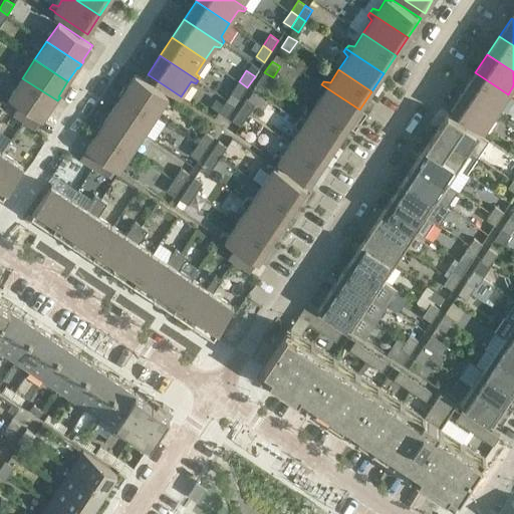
[(265,88),(273,77),(264,72),(257,83),(265,88)]
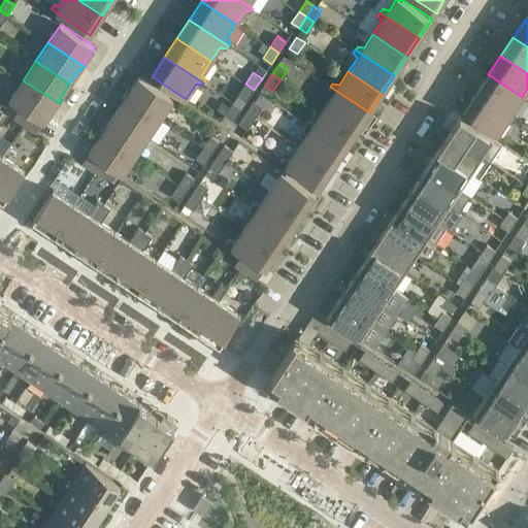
[(522,97),(488,74),(475,93),(515,119),(517,116),(514,110),(522,97)]
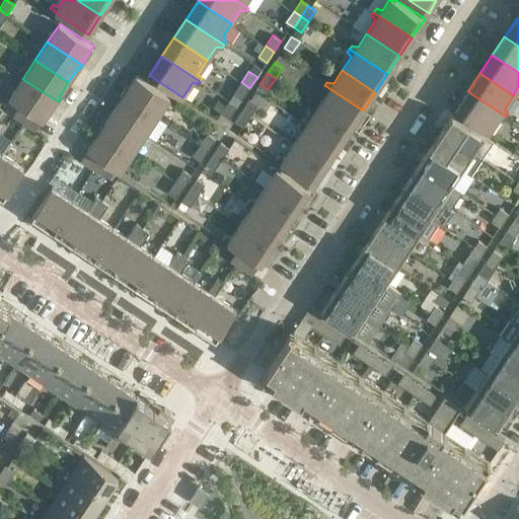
[(170,97),(145,80),(137,75),(127,90),(125,89),(123,92),(157,116),(170,97)]
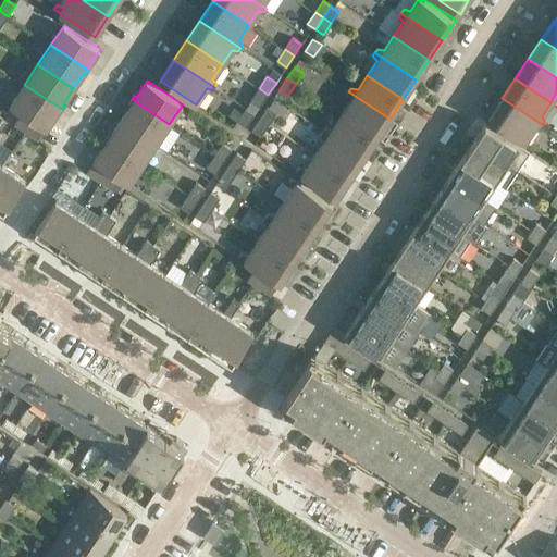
[(62,109),(24,85),(11,104),(22,112),(46,128),(47,128),(58,112),(59,113),(62,109)]
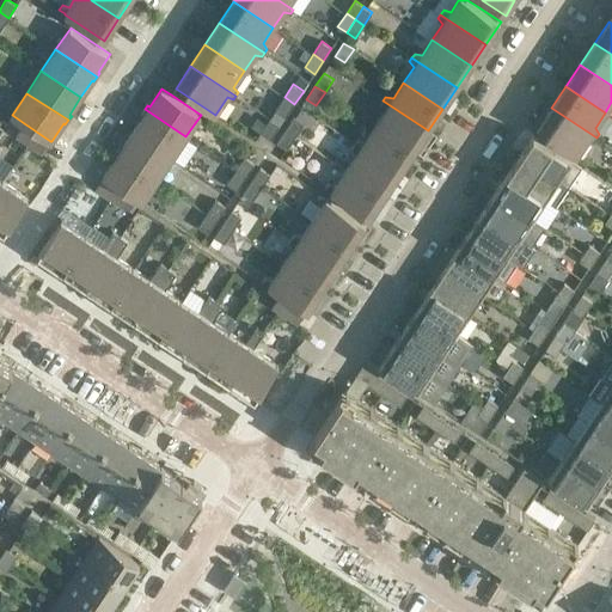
[(286,117),(294,104),(285,97),(276,110),(286,117)]
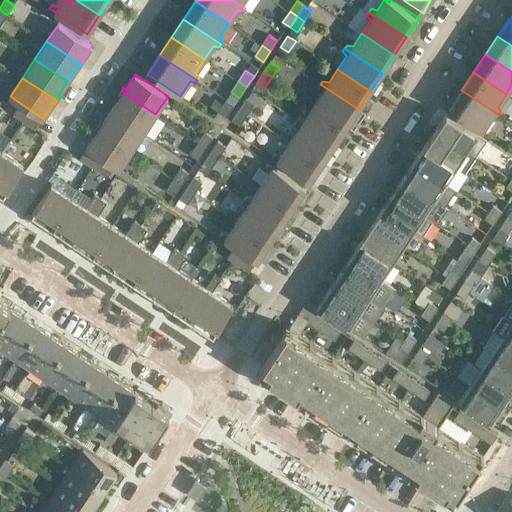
[(358,109),(320,84),(318,87),(322,92),(313,105),(346,127),(358,109)]
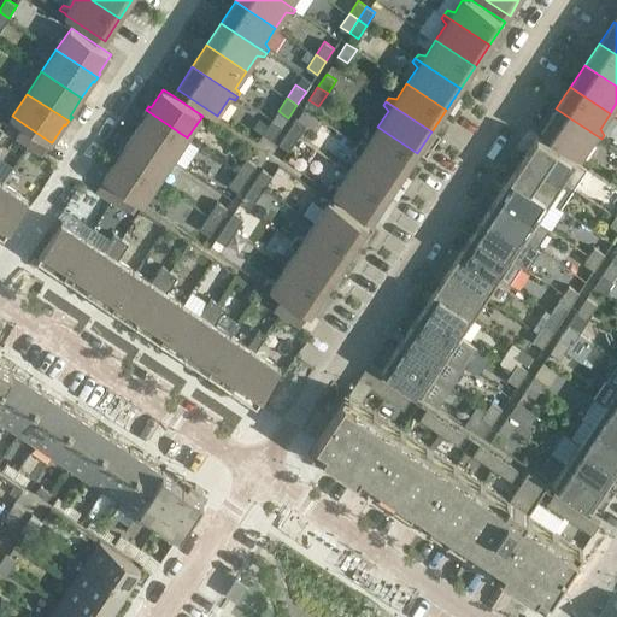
[(601,139),(556,109),(541,131),(581,158),(592,141),(599,142),(601,139)]
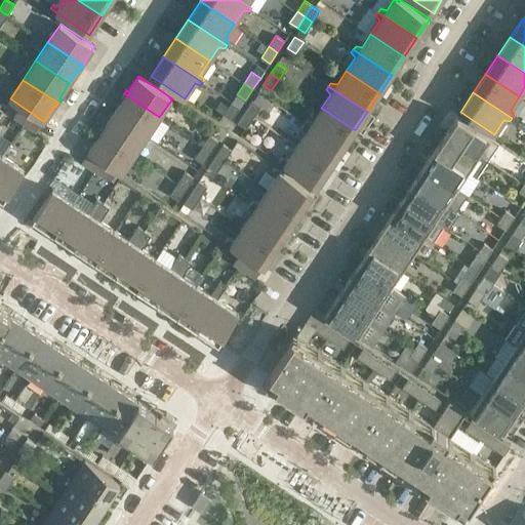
[(159,117),(124,93),(121,97),(123,98),(113,113),(147,135),(159,117)]
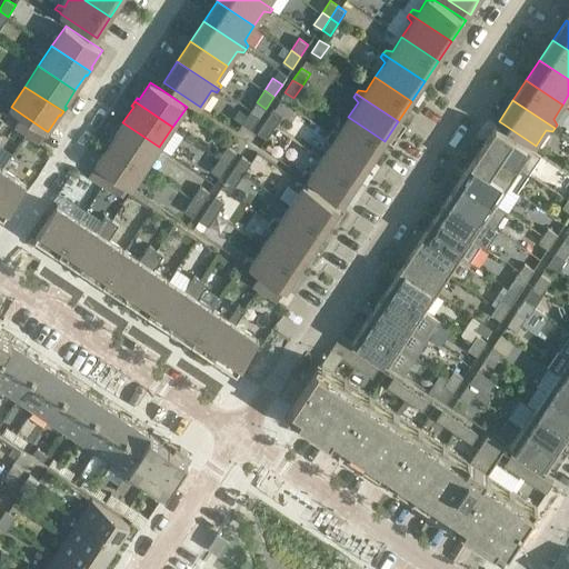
[(276,126),(283,113),(275,108),(266,120),(276,126)]
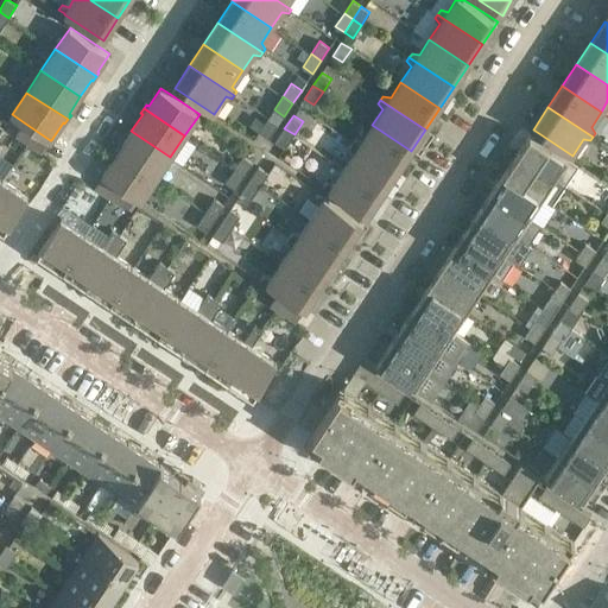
[(270,138),(278,125),(268,118),(260,131),(270,138)]
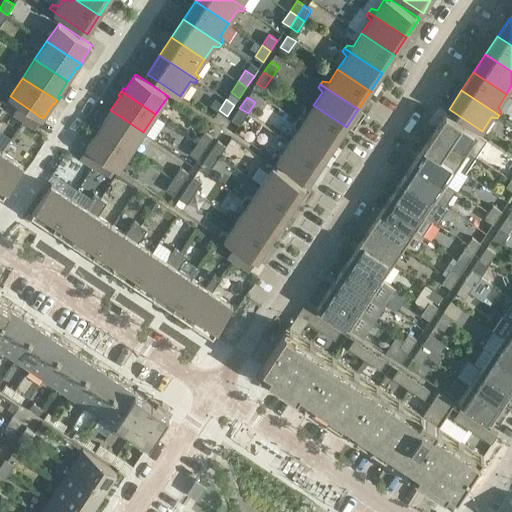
[(42,118),(20,103),(14,114),(35,128),(42,118)]
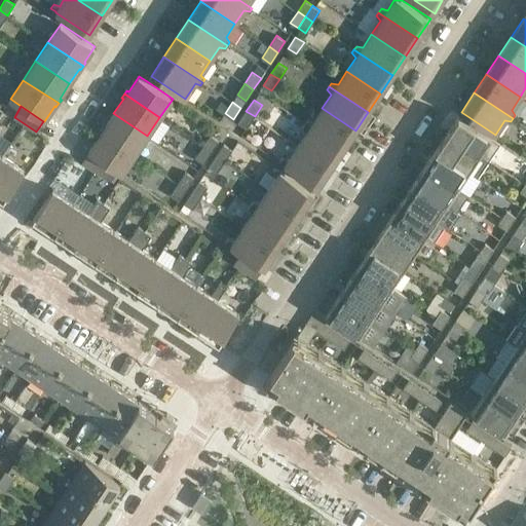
[(355,130),(322,108),(313,121),(306,120),(304,123),(343,149),(355,130)]
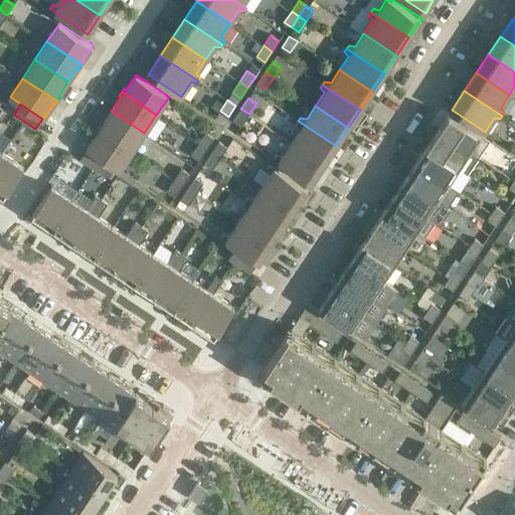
[(241,125),(249,114),(240,109),(233,120),(241,125)]
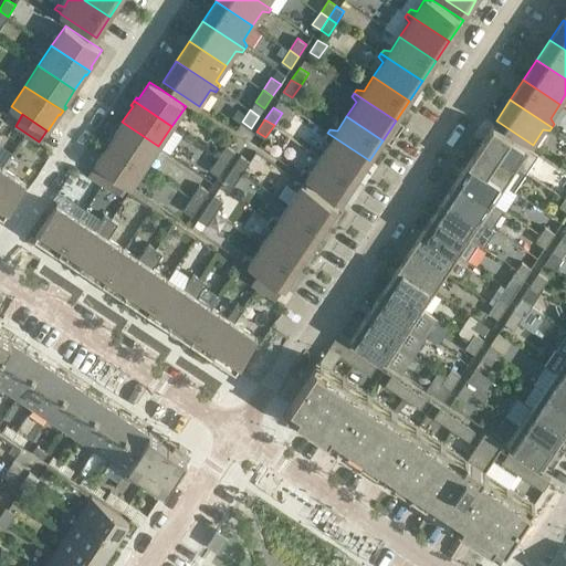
[(158,146),(122,122),(112,138),(109,136),(107,140),(145,166),(158,146)]
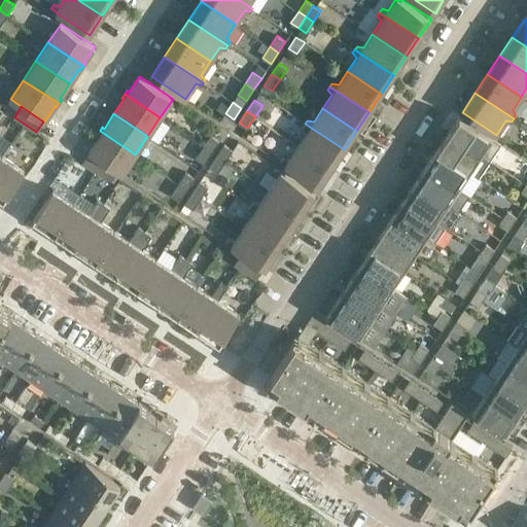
[(492,138),(473,126),(459,116),(448,134),(481,155),(492,138)]
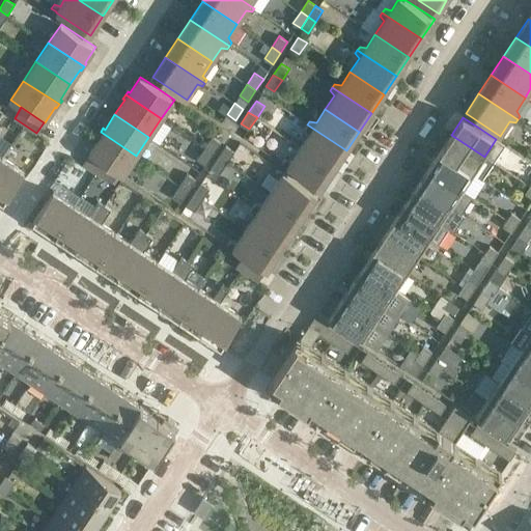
[(346,150),(307,124),(305,128),(309,133),(300,146),(334,169),(346,150)]
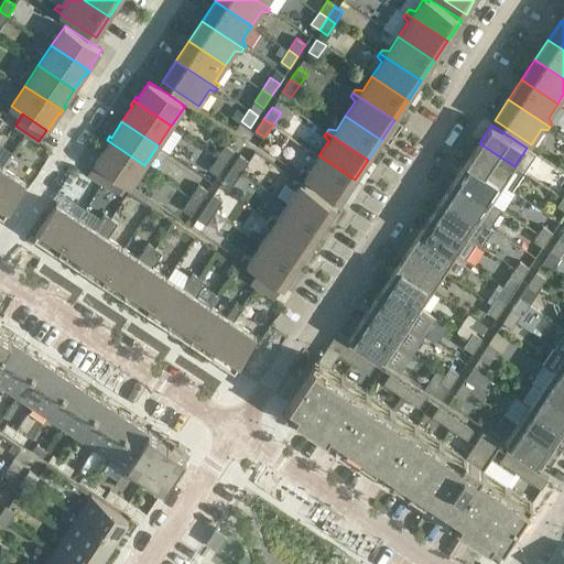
[(144,165),(107,140),(104,144),(106,145),(95,162),(96,163),(119,179),(131,186),(144,165)]
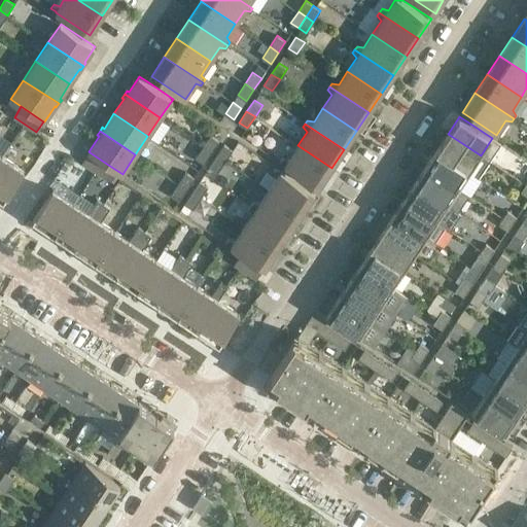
[(481,155),(448,134),(436,150),(469,172),(481,155)]
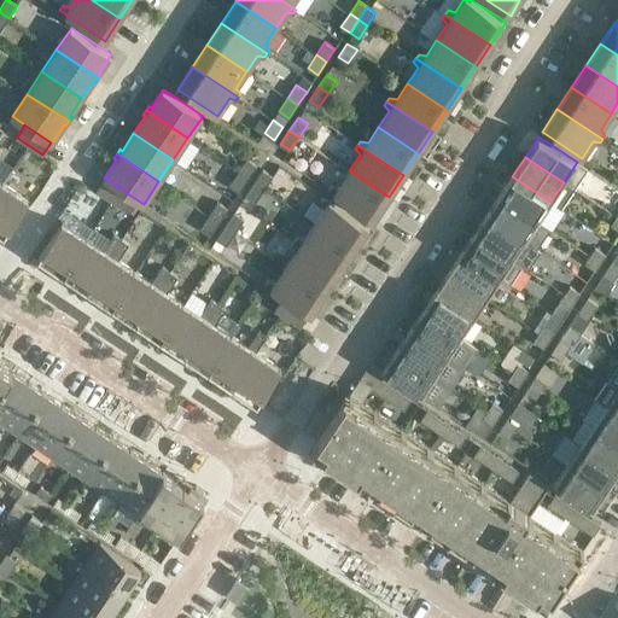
[(249,179),(257,165),(248,158),(238,172),(249,179)]
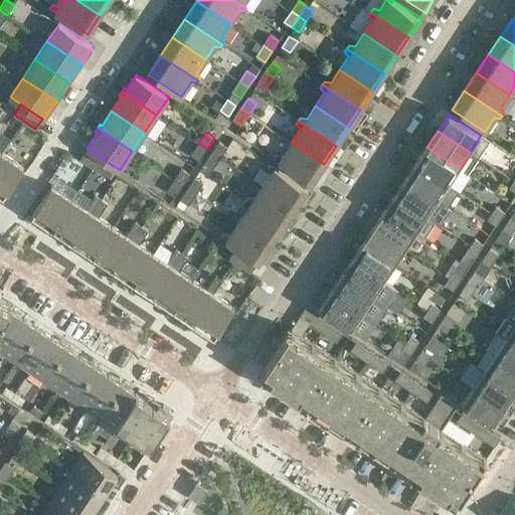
[(220,158),(227,147),(219,141),(212,152),(220,158)]
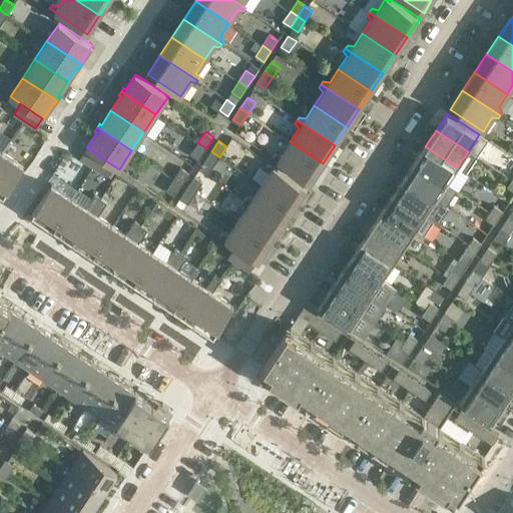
[(323,163),(290,141),(282,154),(275,153),(273,156),(278,159),(278,160),(311,182),(323,163)]
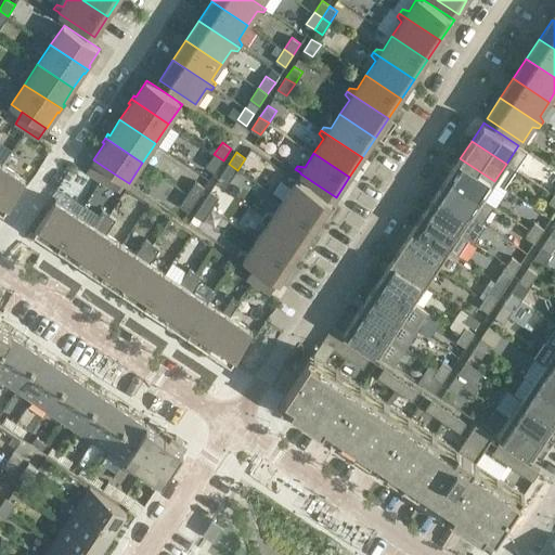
[(215,172),(223,160),(214,154),(206,166),(215,172)]
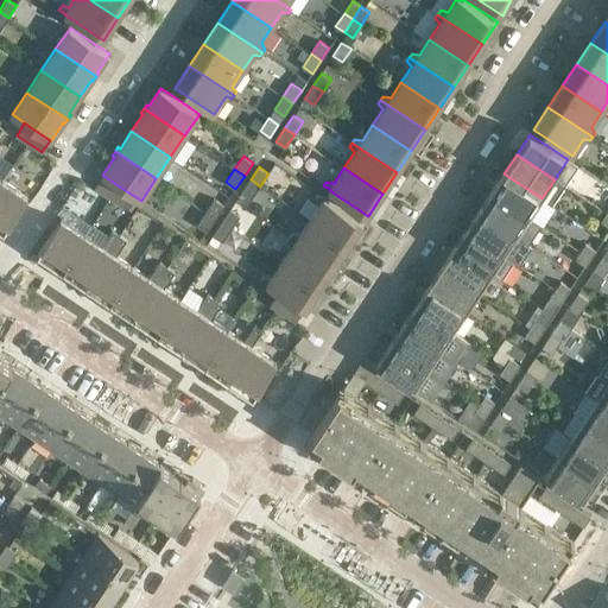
[(542,198),(504,173),(492,192),(529,217),(542,198)]
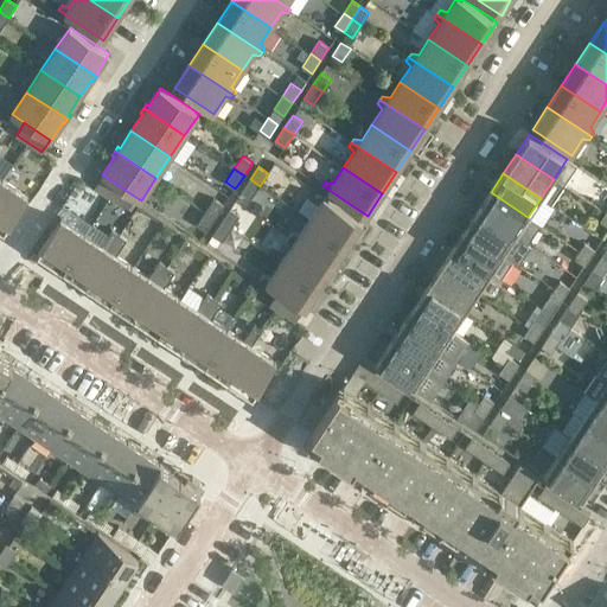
[(128,192),(103,176),(95,187),(121,204),(128,192)]
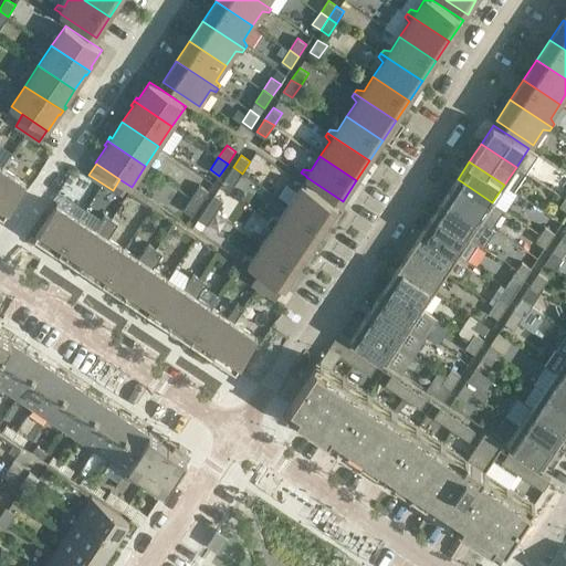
[(0,212),(3,216),(24,186),(25,182),(2,167),(0,171),(0,212)]
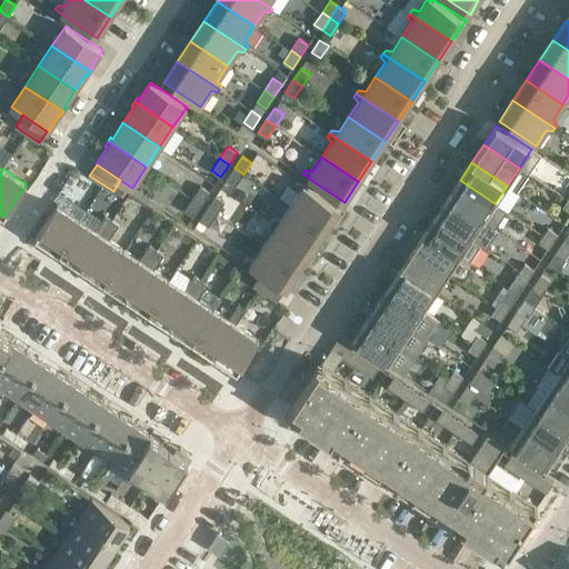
[(236,187),(243,175),(235,168),(226,180),(236,187)]
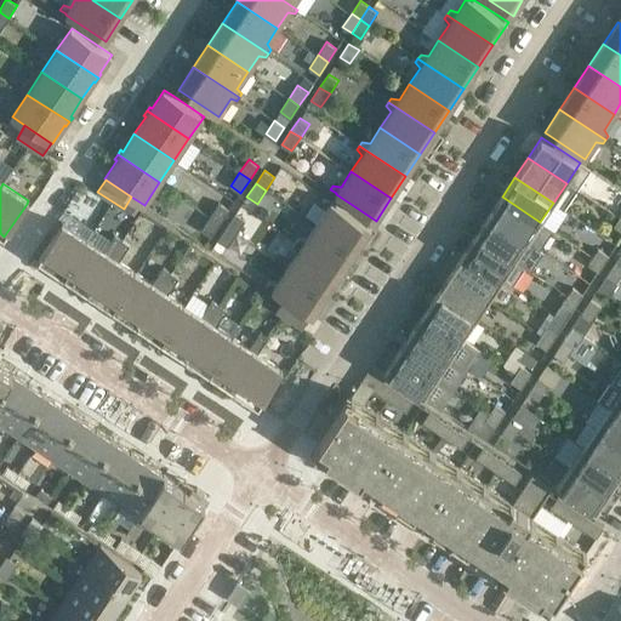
[(540,222),(502,197),(489,216),(528,241),(540,222)]
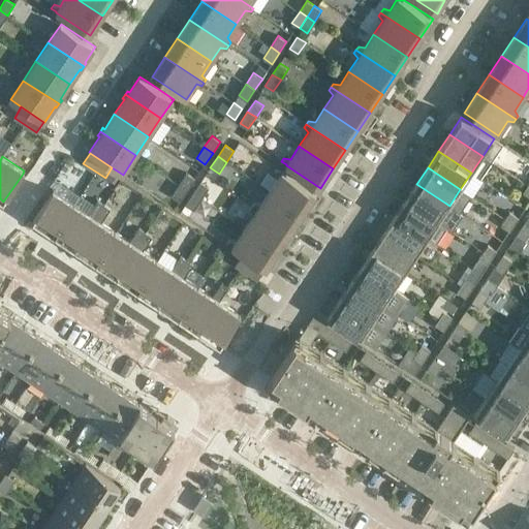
[(316,194),(282,172),(277,168),(275,172),(278,177),(270,190),(304,213),(316,194)]
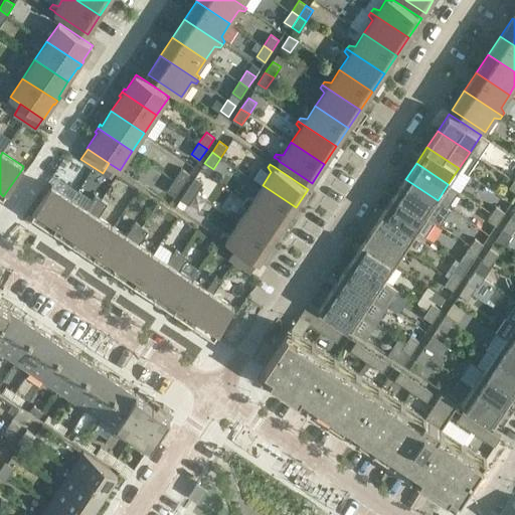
[(183,185),(190,174),(182,168),(174,179),(183,185)]
